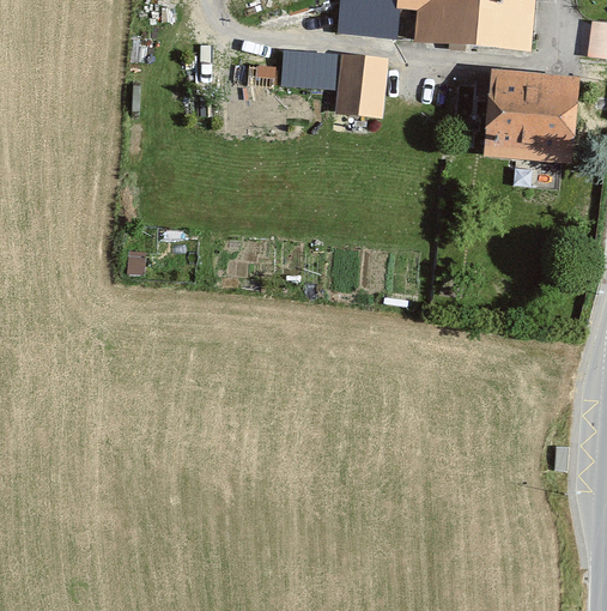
[(388,37),(389,0),(340,0),(338,35),(388,37)]
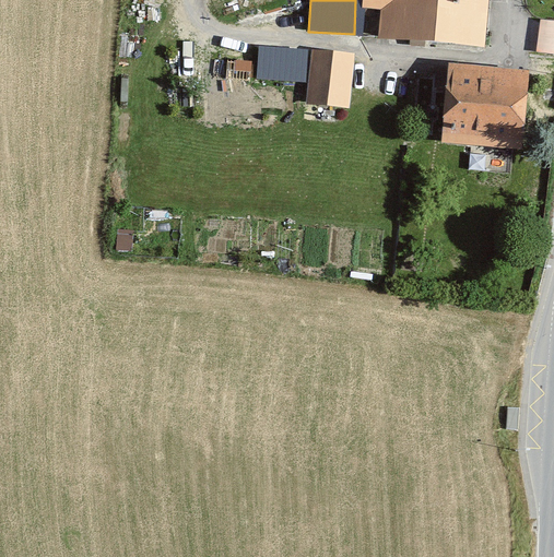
[(377,38),(485,46),(487,0),(360,0),(360,8),(379,9),(377,38)]
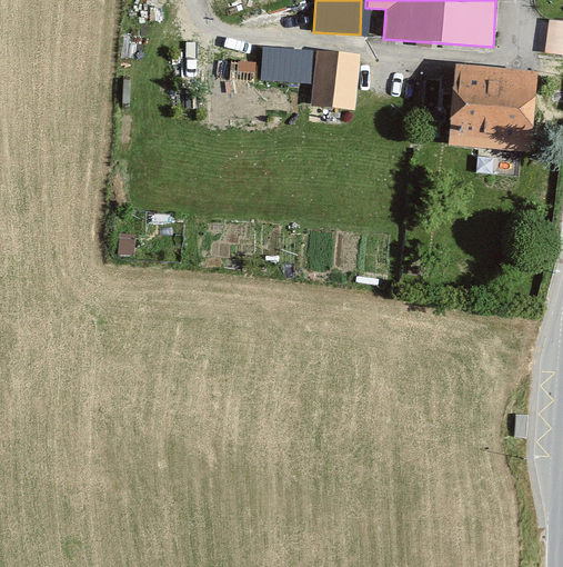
[(562,20),(551,19),(549,55),(562,56),(562,20)]
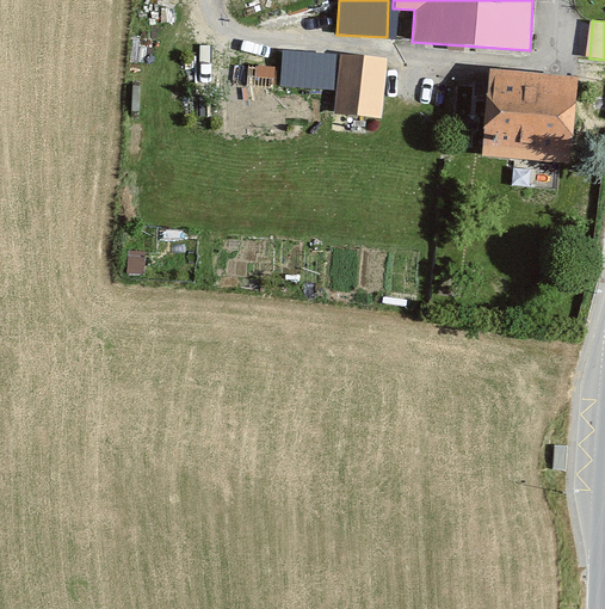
[(329,78),(331,51),(289,48),(286,75),(329,78)]
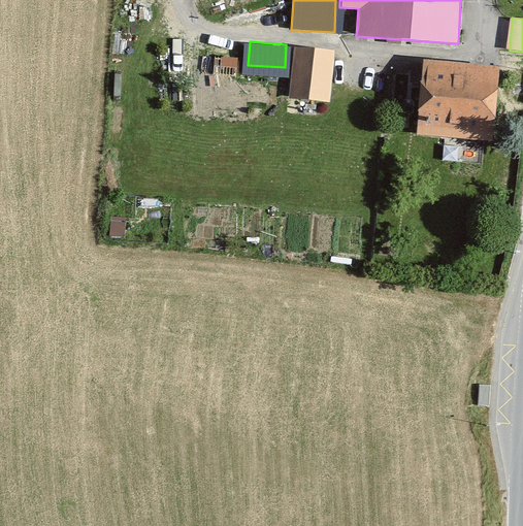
[(328,100),(335,53),(295,47),(288,94),(328,100)]
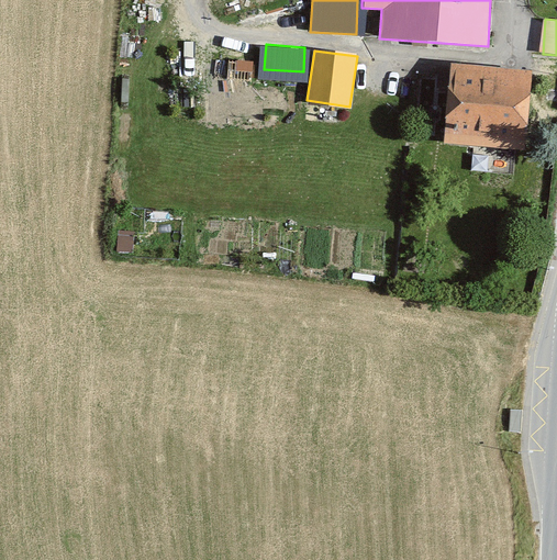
[(245,84),(245,64),(226,64),(226,84),(245,84)]
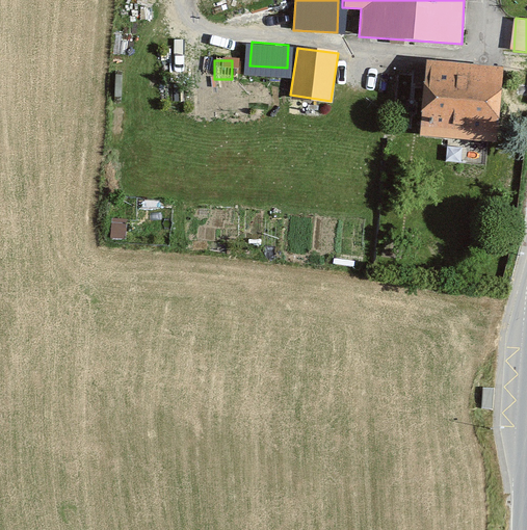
[(491,141),(498,69),(424,62),(418,134),(491,141)]
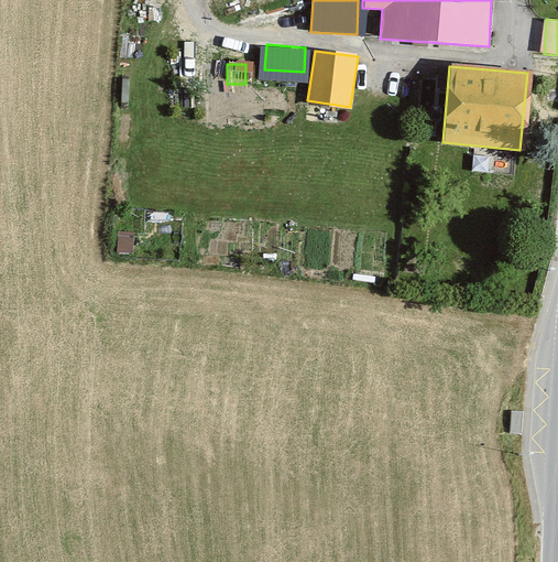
[(528,410),(517,409),(516,431),(527,432),(528,410)]
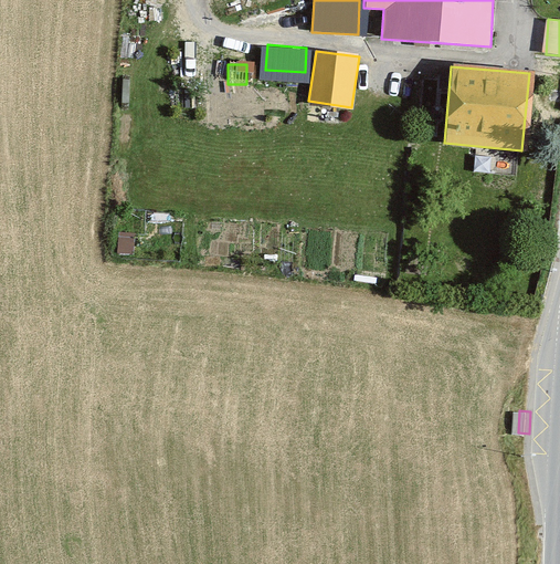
All buildings are outlined.
